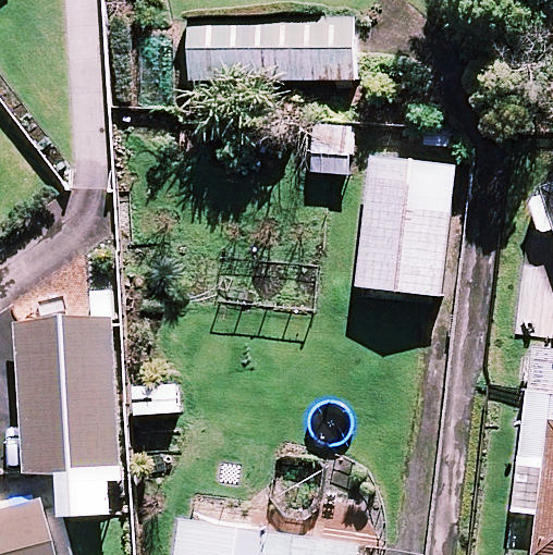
[(353,79),(353,17),(188,17),(188,79),(353,79)]
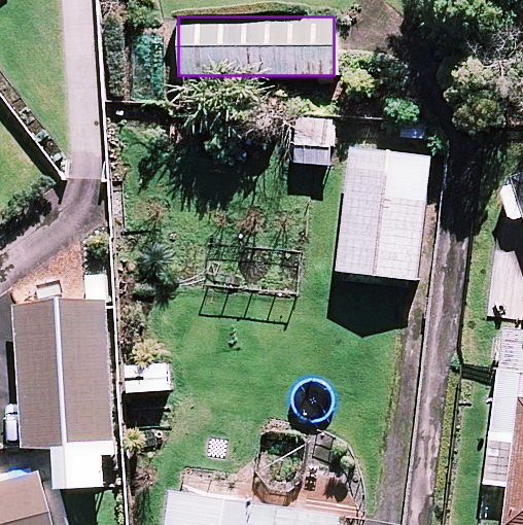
[(430,155),(349,147),(335,271),(416,280),(430,155)]
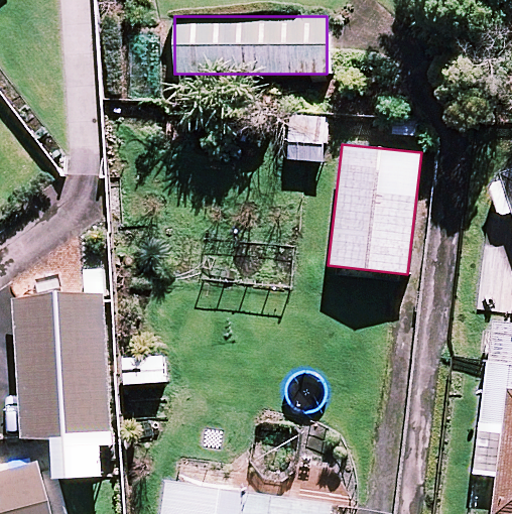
[(511,335),(511,168),(500,172),(511,212),(511,334),(511,336),(511,335)]
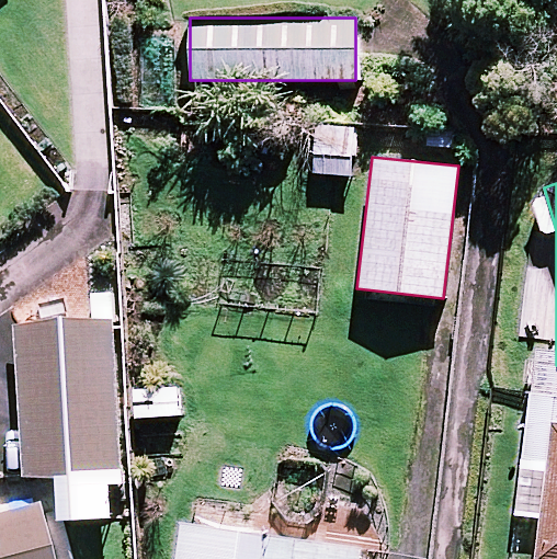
[(121,482),(112,319),(13,324),(21,476),(55,474),(57,520),(110,516),(109,482),(121,482)]
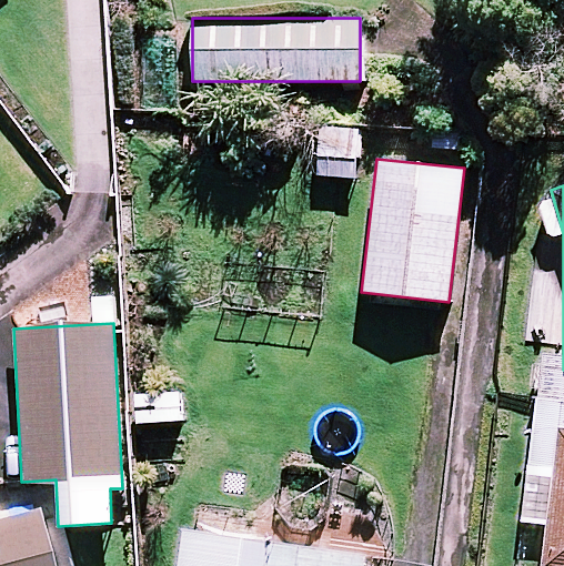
[(563,565),(563,427),(557,427),(540,565),(563,565)]
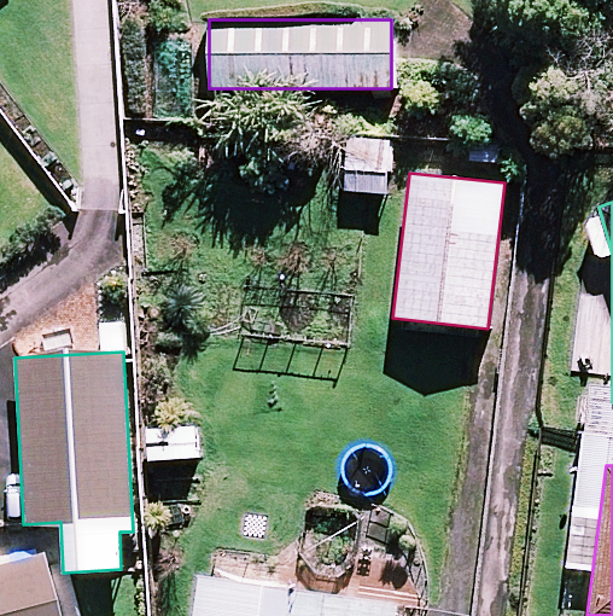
[(0,615),(62,615),(46,552),(0,563),(0,615)]
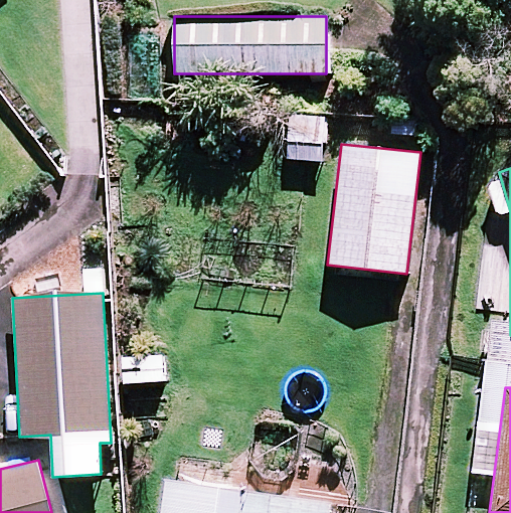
[(329,512),(331,502),(165,480),(160,512),(329,512)]
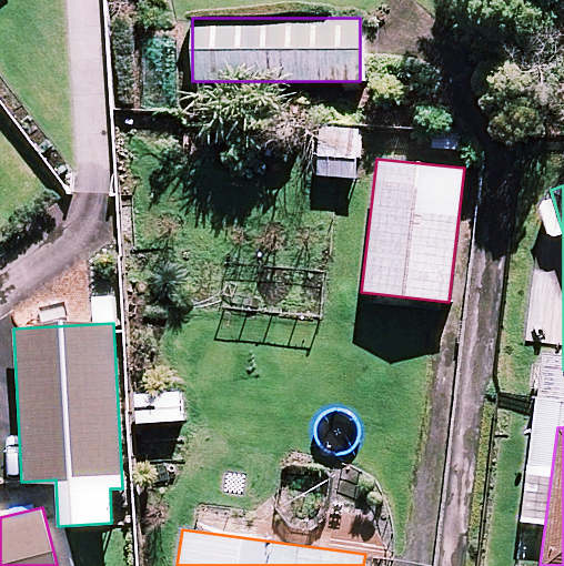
All buildings are outlined.
